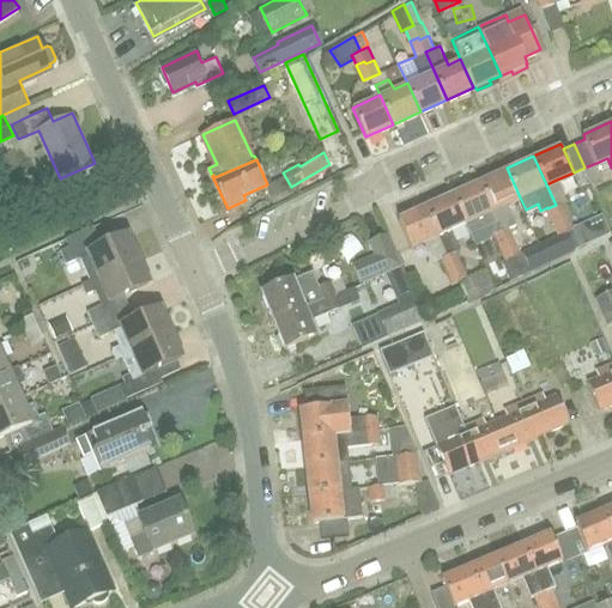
[(507,168),(479,180),(502,229),(501,229),(501,230),(495,232),(500,243),(507,241),(508,243),(515,239),(520,251),(513,254),(514,255),(520,271),(531,266),(523,249),(521,250),(510,225),(516,223),(508,202),(520,198),(507,168)]
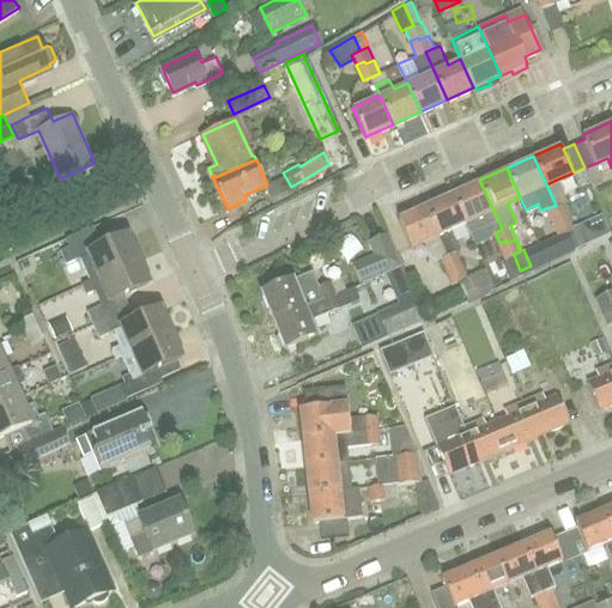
[(479,180),(453,193),(466,222),(471,233),(497,222),(501,229),(502,229),(479,180)]
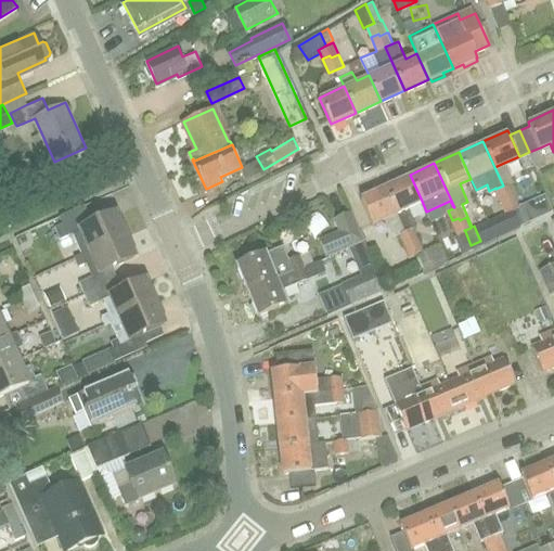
[(406,229),(412,227),(416,225),(408,207),(410,206),(422,201),(410,175),(386,186),(398,212),(406,229)]
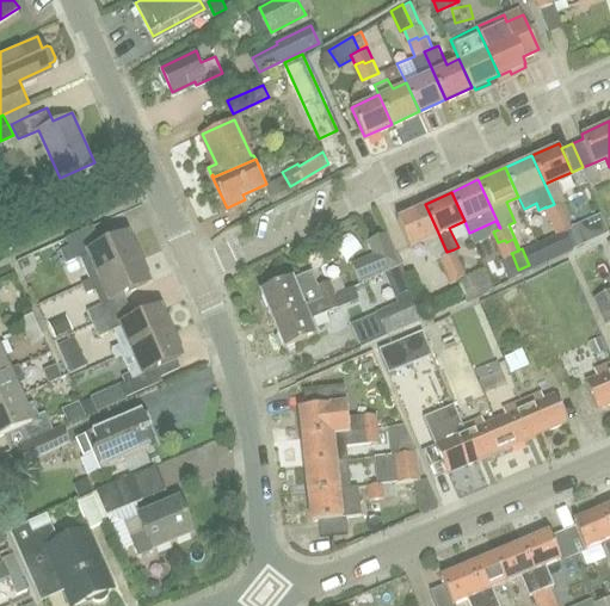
[(560,217),(567,214),(561,201),(554,204),(546,208),(552,218),(559,215),(560,217)]
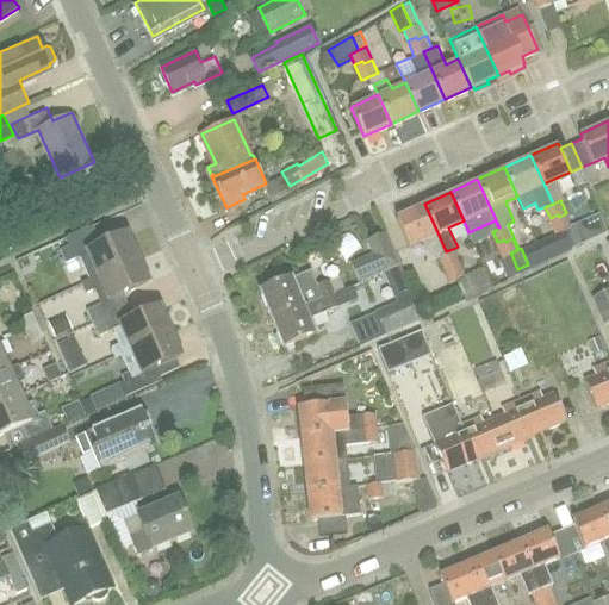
[(437,232),(424,204),(397,216),(410,244),(422,239),(437,232)]
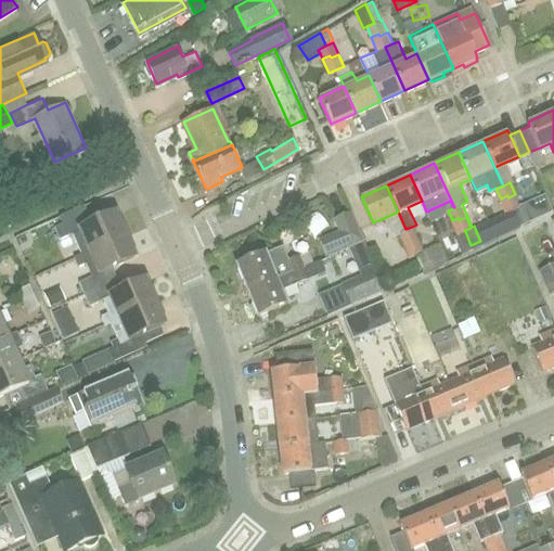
[(519,204),(515,194),(509,197),(507,195),(501,199),(506,212),(513,208),(520,205),(519,204)]
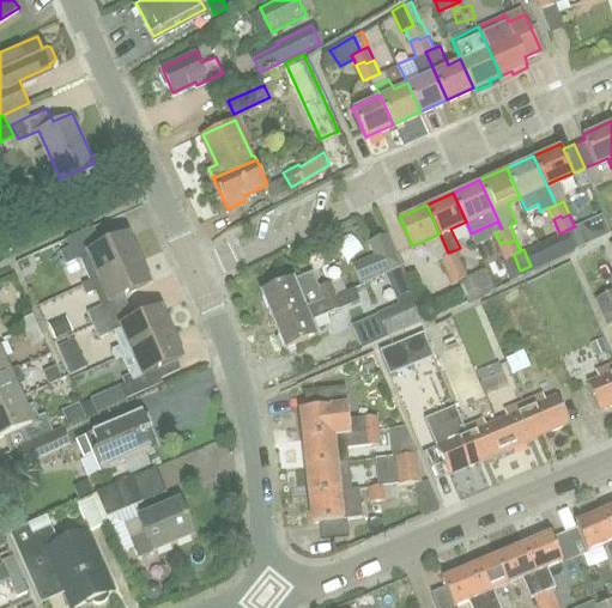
[(567,230),(575,247),(587,242),(579,223),(574,225),(575,226),(567,230)]
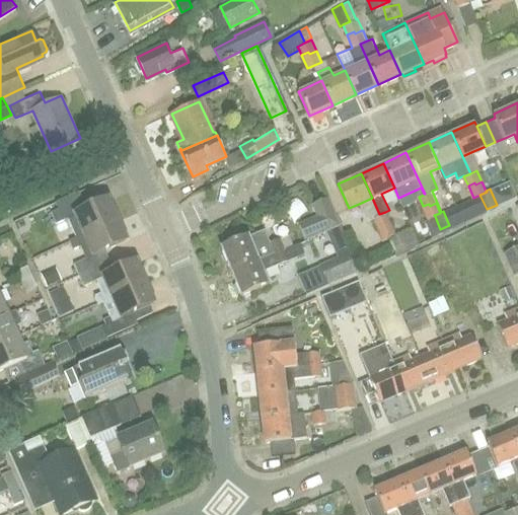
[(327,196),(312,203),(324,229),(340,223),(327,196)]
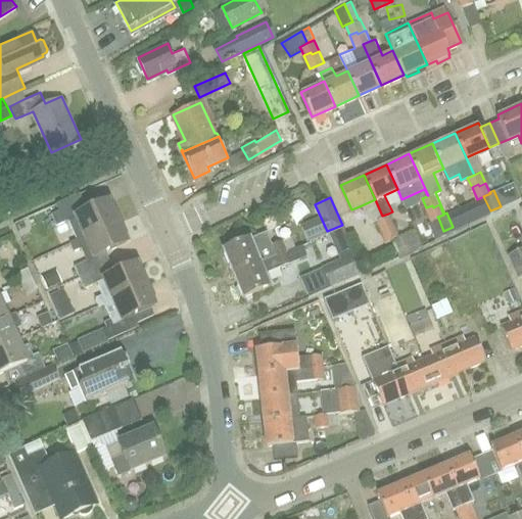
[(51,211),(57,223),(67,218),(68,220),(73,229),(77,238),(70,241),(117,221),(112,210),(108,200),(100,204),(88,209),(86,203),(83,198),(67,204),(51,211)]
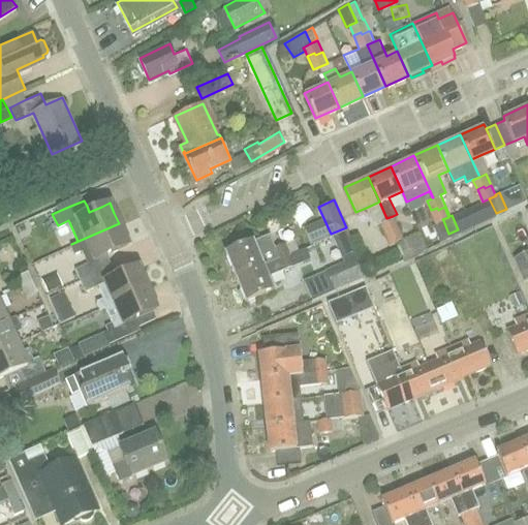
[(431,210),(427,201),(426,202),(435,224),(443,220),(442,219),(448,217),(444,207),(438,210),(437,208),(431,210)]
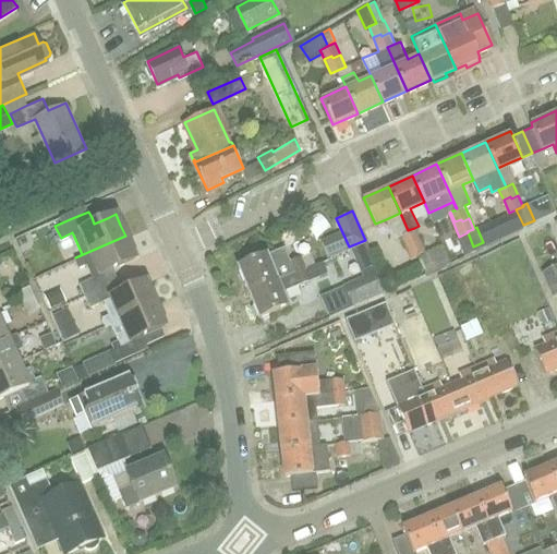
[(362,233),(374,229),(370,215),(358,219),(362,233)]
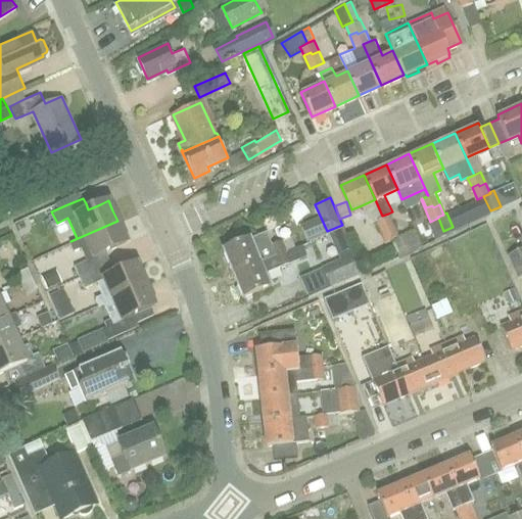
[(393,226),(388,214),(382,216),(376,219),(381,229),(386,226),(387,228),(393,226)]
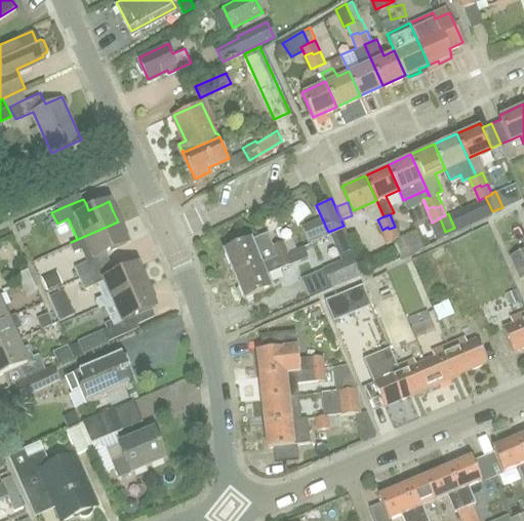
[(400,236),(395,227),(389,229),(388,227),(383,230),(377,219),(376,221),(376,222),(387,242),(400,236)]
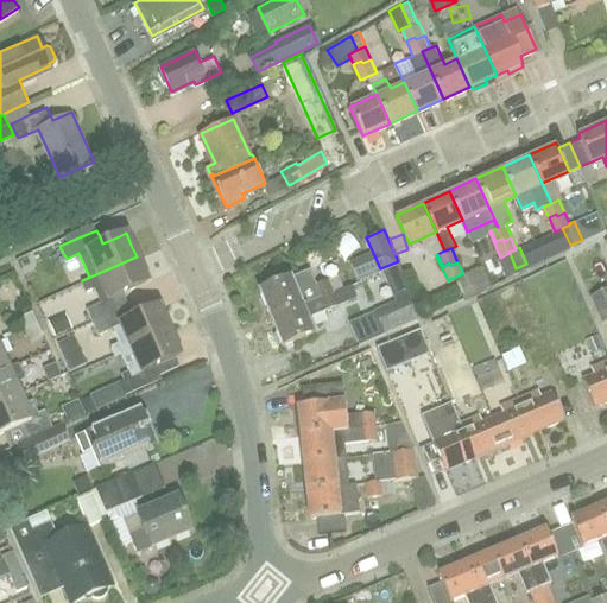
[(82,280),(86,291),(94,286),(97,293),(100,300),(112,294),(124,290),(136,284),(147,279),(141,267),(137,256),(82,280)]
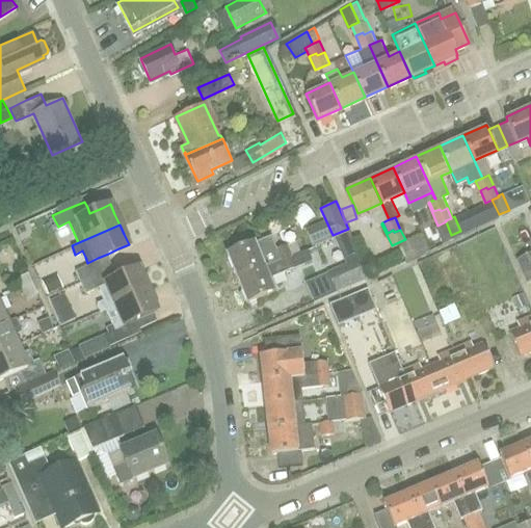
[(353,242),(342,233),(336,239),(347,249),(353,242)]
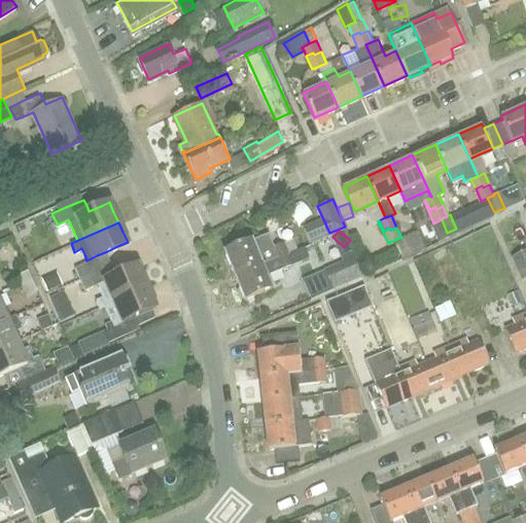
[(269,232),(252,239),(225,250),(236,274),(299,247),(293,236),(275,245),(269,232)]
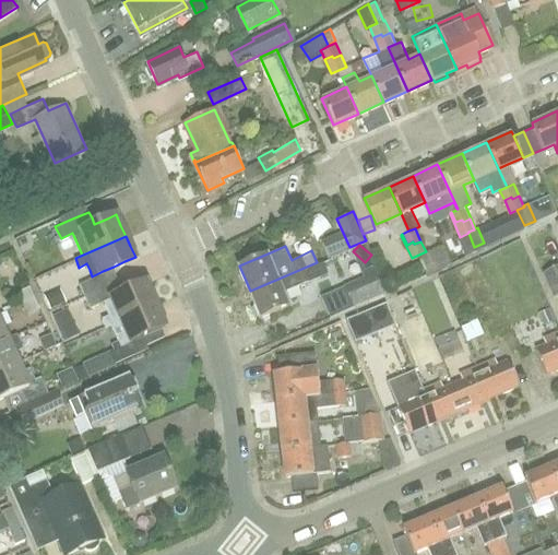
[(323,259),(317,262),(250,291),(260,316),(288,304),(283,292),(329,272),(323,259)]
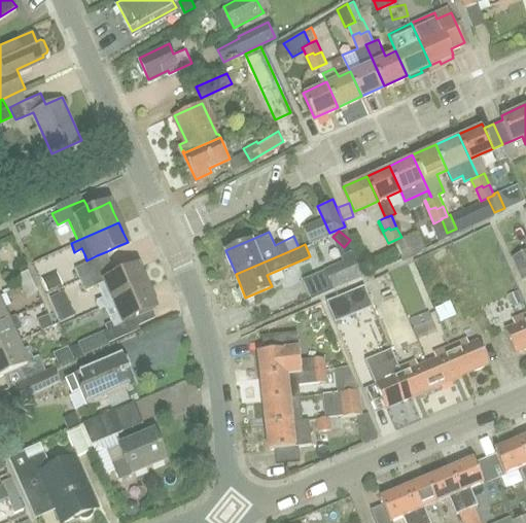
[(525,248),(511,255),(522,278),(525,276),(525,248)]
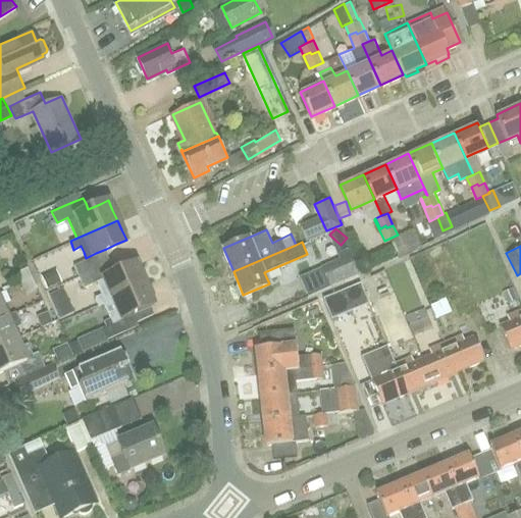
[(321,264),(330,283),(359,271),(351,252),(321,264)]
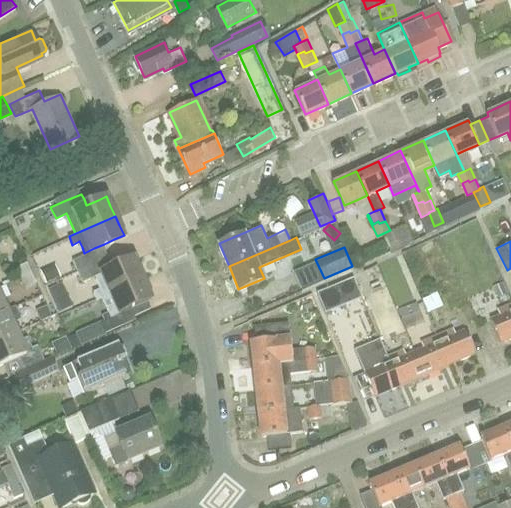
[(78,269),(86,265),(84,260),(82,254),(73,258),(75,264),(78,269)]
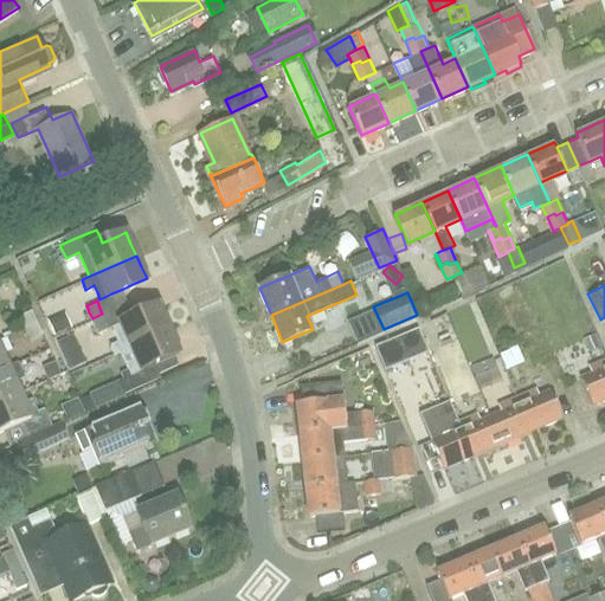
[(113,324),(113,325),(115,333),(118,338),(115,341),(110,343),(111,348),(114,351),(141,340),(168,328),(163,316),(158,304),(146,309),(134,315),(126,318),(113,324)]
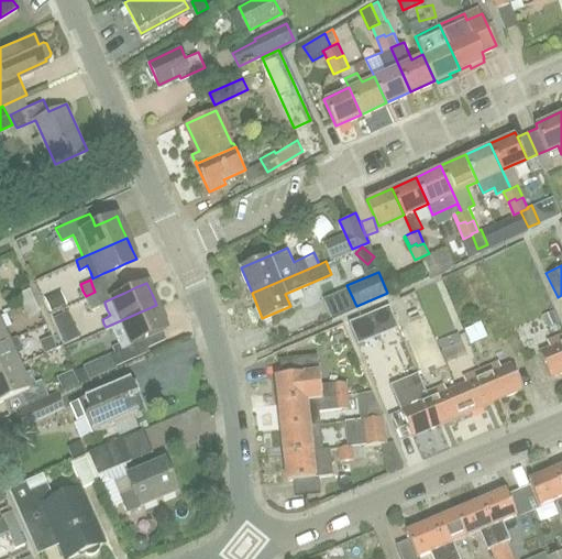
[(23,303),(35,297),(31,286),(19,292),(23,303)]
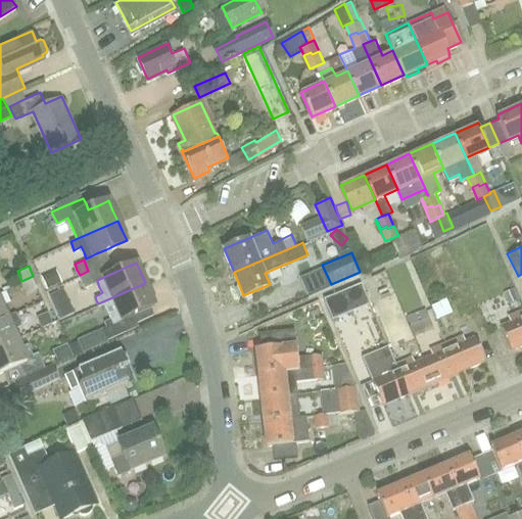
[(47,287),(62,281),(57,269),(42,275),(47,287)]
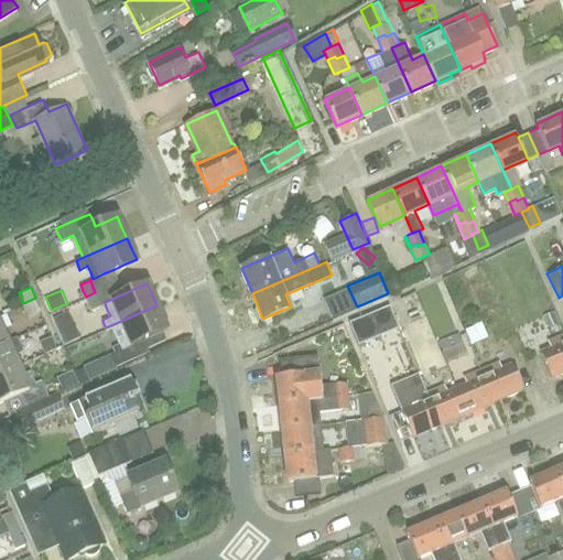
[(90,309),(100,304),(95,292),(86,297),(90,309)]
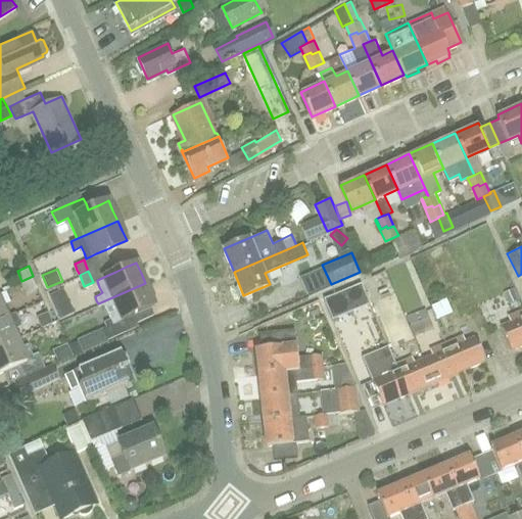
[(38,287),(33,276),(21,281),(27,292),(38,287)]
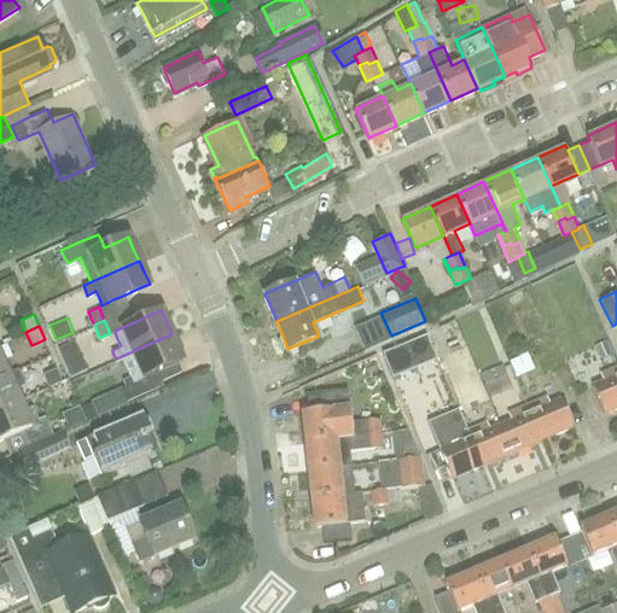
[(182,357),(172,334),(116,358),(116,361),(123,357),(131,374),(123,378),(126,383),(121,385),(127,400),(164,384),(163,379),(184,371),(179,360),(182,357)]
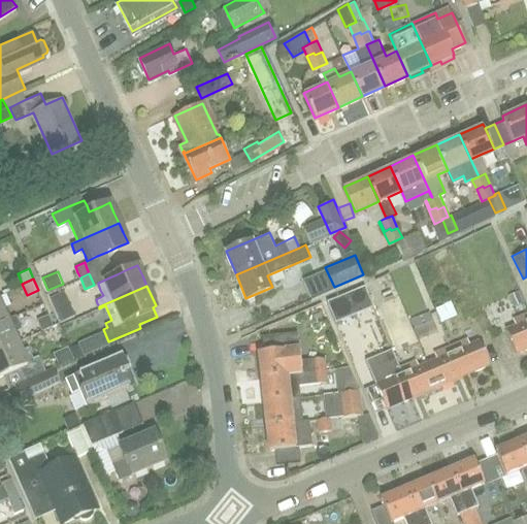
[(347,292),(328,300),(337,320),(355,312),(347,292)]
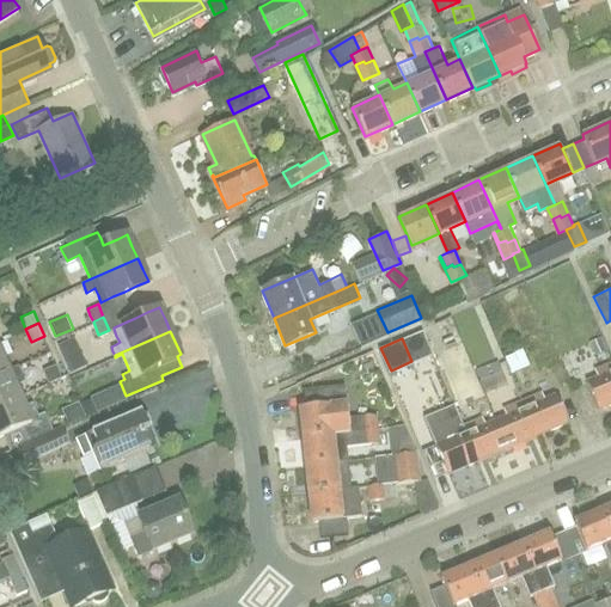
[(511,372),(531,363),(525,349),(524,349),(523,347),(514,349),(513,347),(502,350),(511,372)]
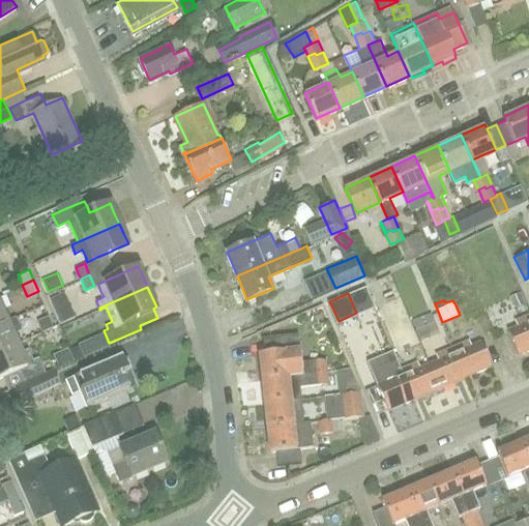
[(55,310),(60,321),(75,314),(69,303),(55,310)]
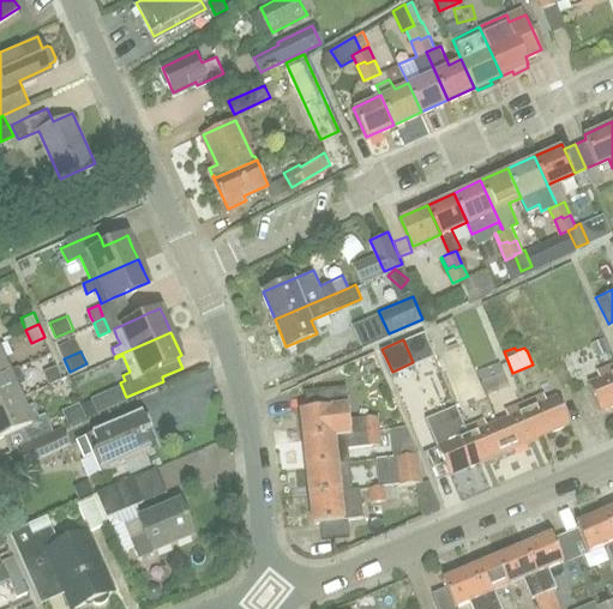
[(505,371),(500,360),(478,369),(482,381),(505,371)]
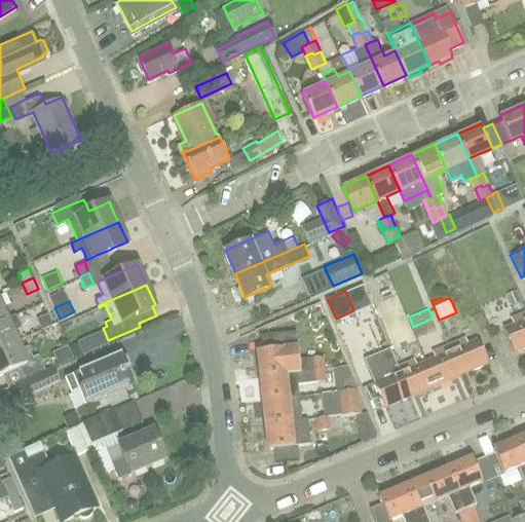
[(524,308),(511,315),(513,322),(503,326),(514,350),(524,345),(524,308)]
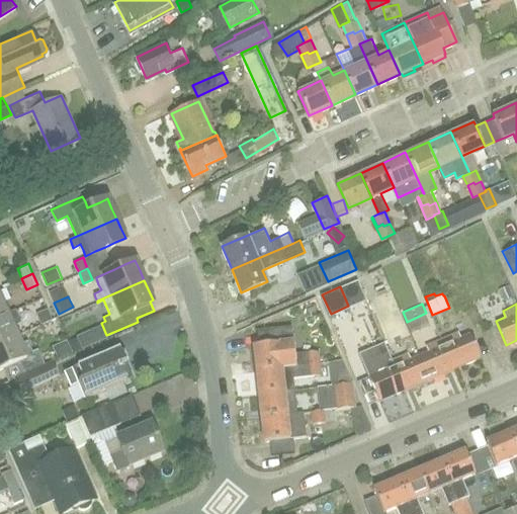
[(7,312),(0,314),(0,340),(17,333),(13,325),(22,321),(16,308),(7,311),(7,312)]
